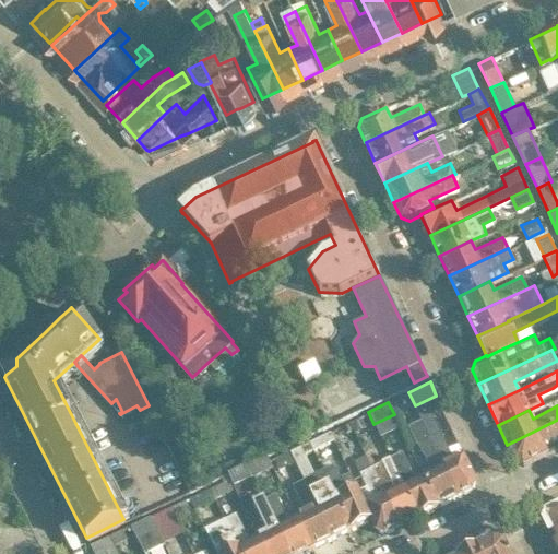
[(430,407),(418,412),(420,419),(456,494),(472,486),(475,478),(463,452),(453,458),(430,407)]
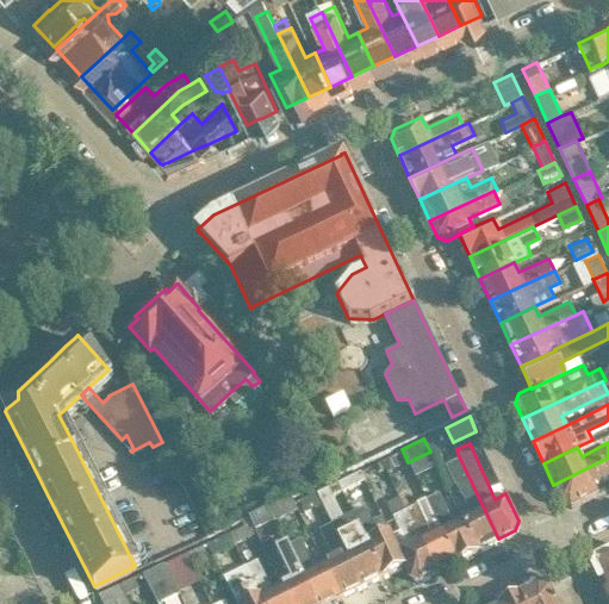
[(395,453),(383,459),(386,467),(399,461),(395,453)]
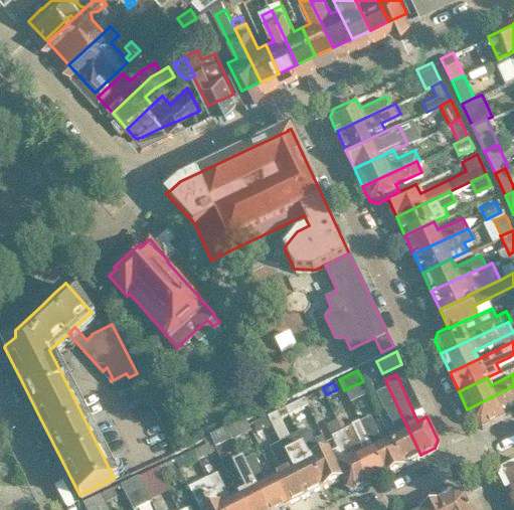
[(387,385),(374,391),(381,406),(384,407),(396,434),(390,437),(403,464),(404,463),(420,455),(387,385)]
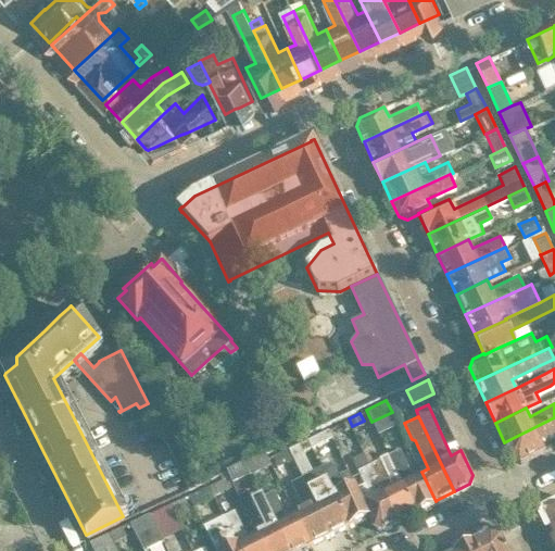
[(520,460),(544,448),(540,438),(554,430),(554,417),(504,442),(512,456),(520,460)]
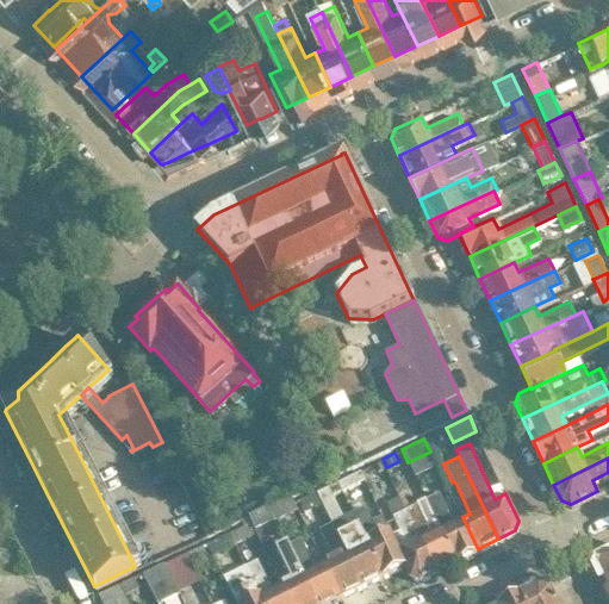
[(360,469),(337,480),(341,489),(364,477),(360,469)]
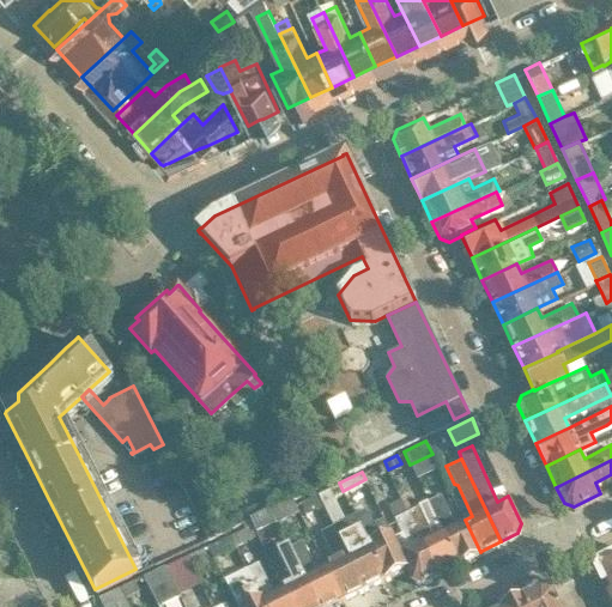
[(339,483),(317,493),(321,501),(333,495),(343,491),(339,483)]
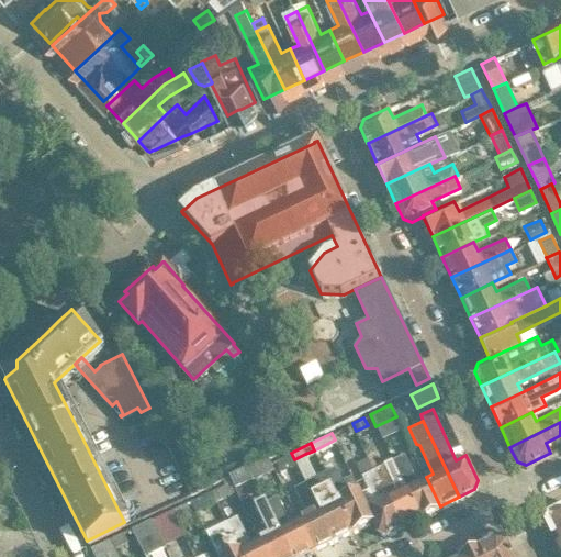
[(291,453),(276,459),(280,469),(295,461),(294,459),(291,453)]
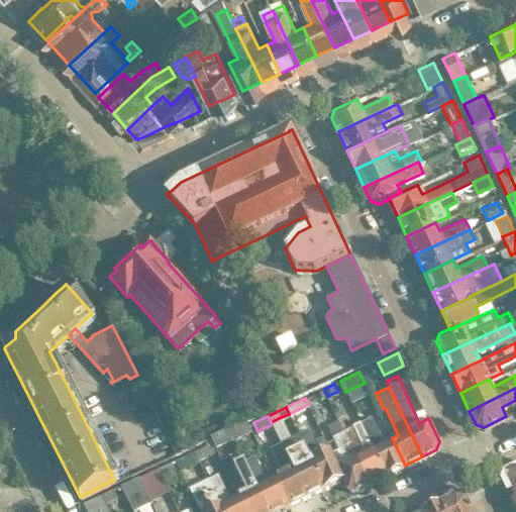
[(372,416),(362,422),(374,447),(387,475),(391,473),(394,471),(401,468),(405,466),(392,438),(384,441),(372,416)]
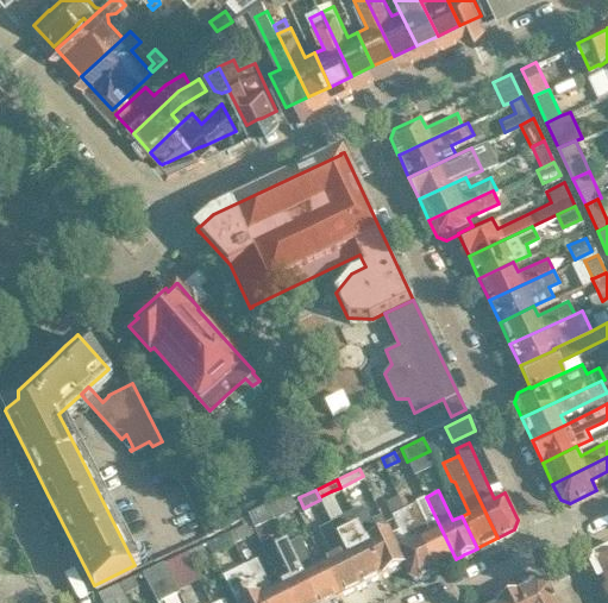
[(246,515),(248,514),(268,504),(269,503),(264,492),(242,504),(246,515)]
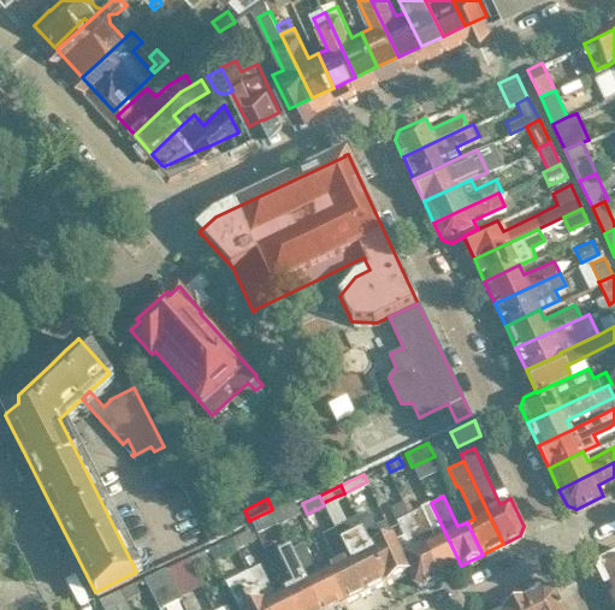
[(272,509),(271,510),(277,522),(300,510),(297,505),(294,499),(272,509)]
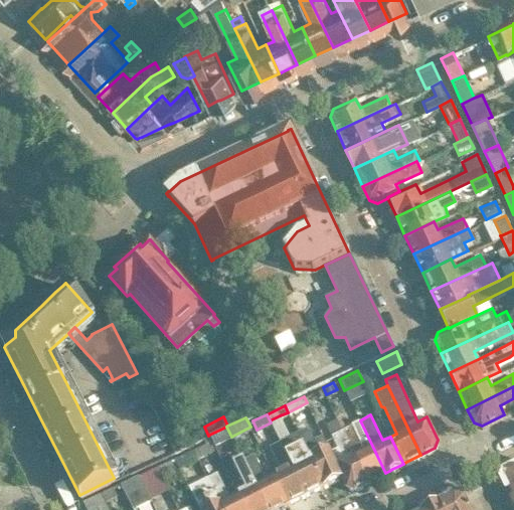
[(337,417),(327,422),(338,447),(330,451),(336,463),(342,475),(341,476),(346,486),(353,488),(354,489),(366,482),(341,430),(342,429),(339,421),(337,417)]
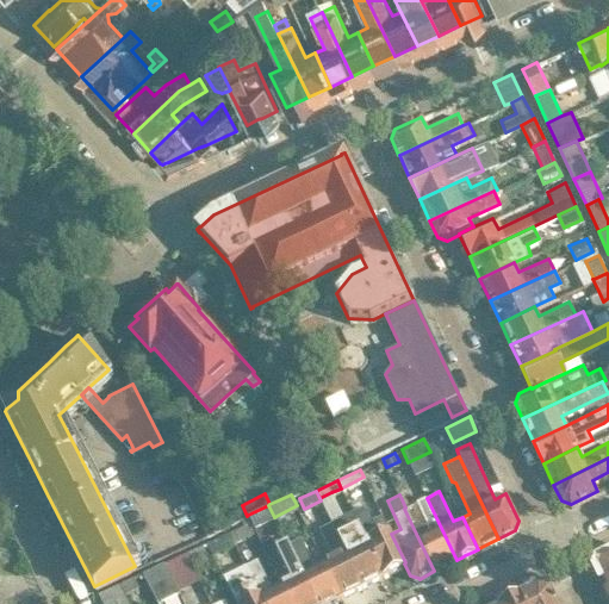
[(405,508),(404,509),(434,571),(457,560),(441,528),(427,498),(409,506),(405,508)]
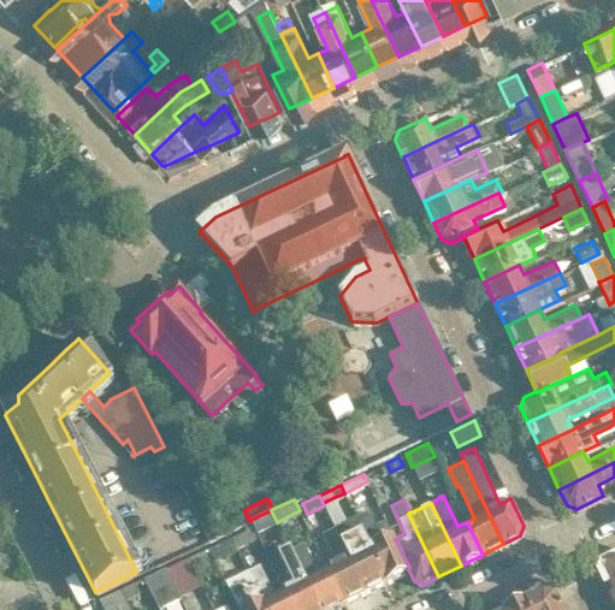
[(386,579),(408,569),(409,568),(402,554),(392,534),(385,520),(376,525),(368,509),(355,515),(370,546),(386,579)]
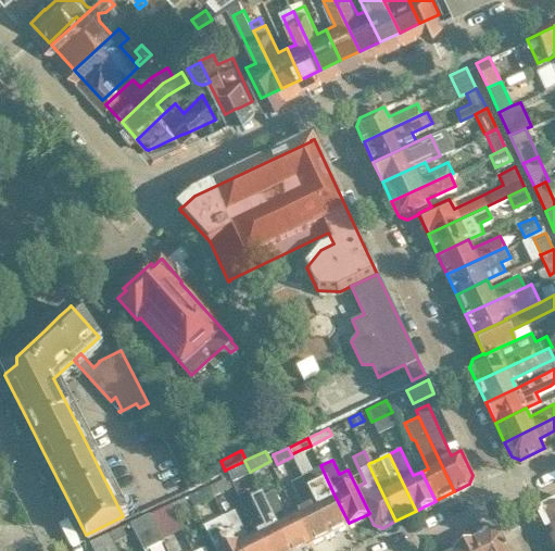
[(250,472),(244,461),(226,470),(228,475),(232,483),(251,473),(250,472)]
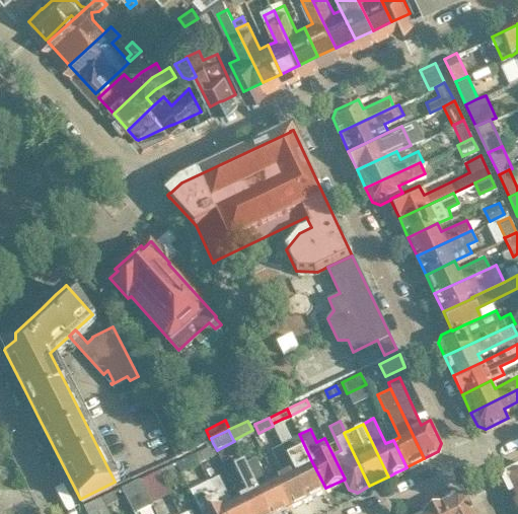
[(291,438),(281,443),(307,497),(325,488),(299,435),(291,438)]
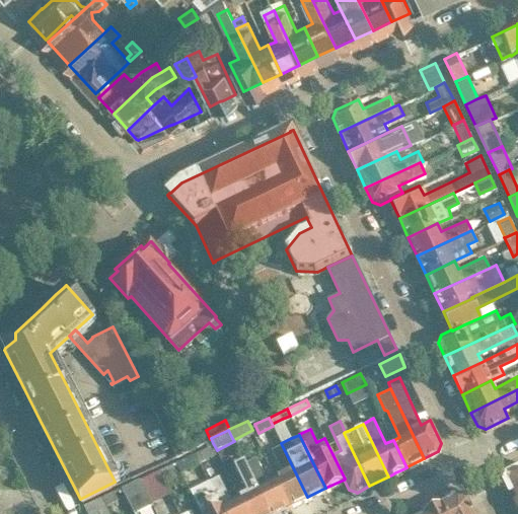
[(195,451),(200,461),(218,452),(217,450),(213,443),(195,451)]
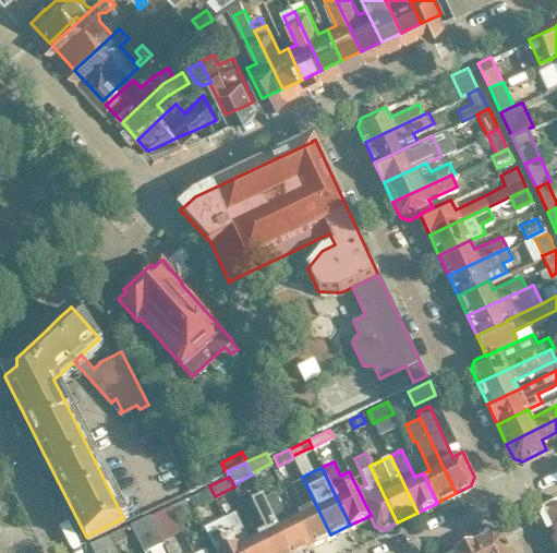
[(312,544),(330,535),(302,477),(292,482),(305,511),(297,515),(312,544)]
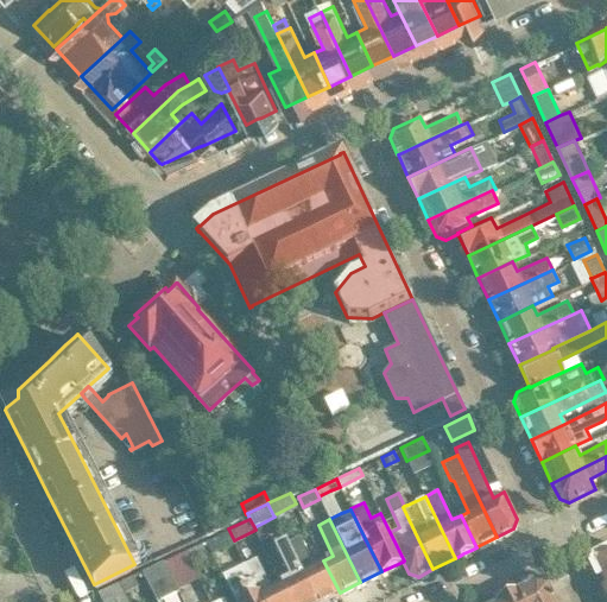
[(220,547),(234,540),(228,528),(214,536),(220,547)]
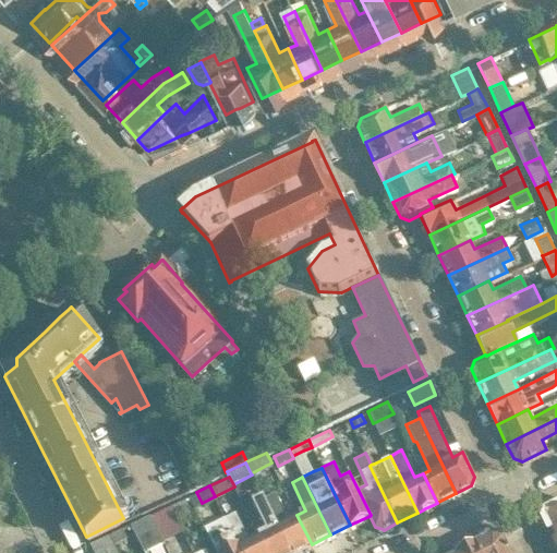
[(290,552),(294,552),(312,544),(297,515),(288,518),(275,491),(263,497),(290,552)]
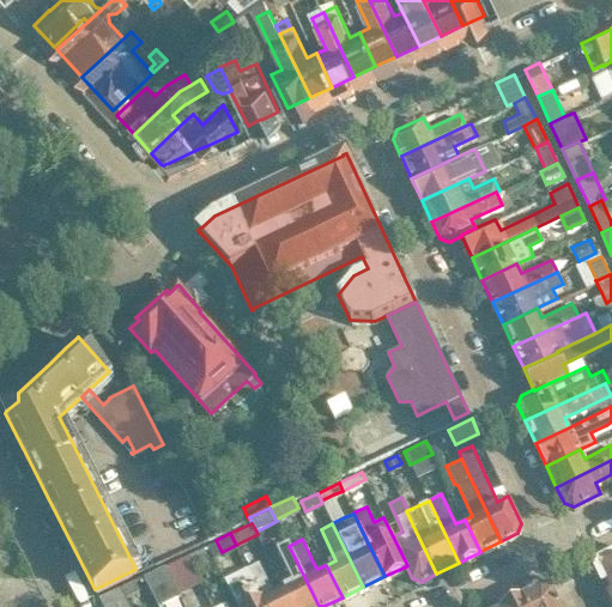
[(201,546),(187,553),(194,566),(208,559),(201,546)]
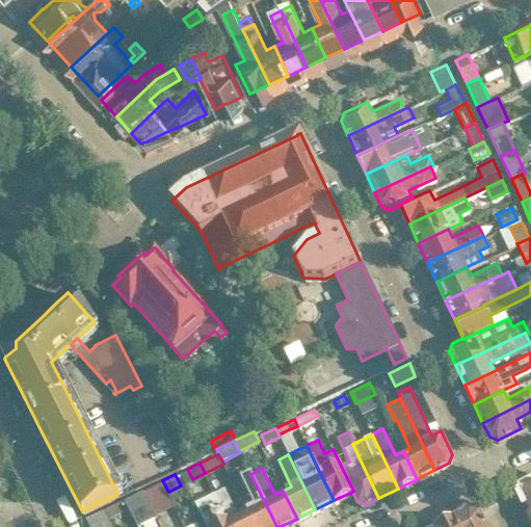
[(254,526),(276,526),(250,474),(240,479),(244,486),(237,491),(245,509),(254,526)]
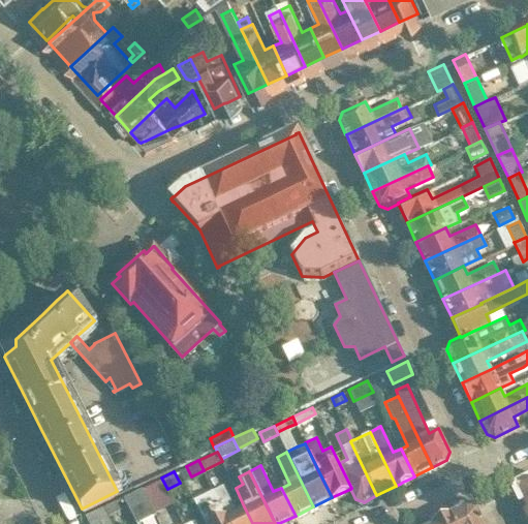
[(527,499),(527,475),(516,482),(513,490),(520,503),(527,499)]
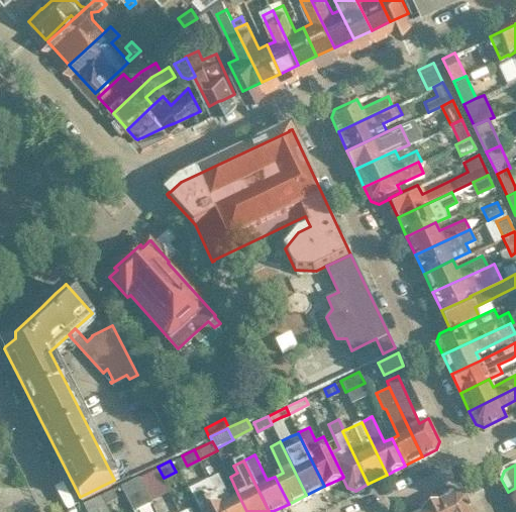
[(158,467),(138,476),(145,488),(165,479),(164,478),(158,467)]
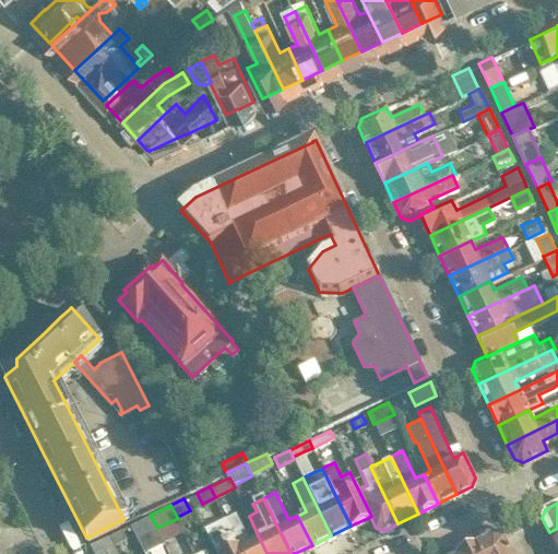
[(242,553),(266,553),(258,535),(249,540),(236,513),(225,518),(242,553)]
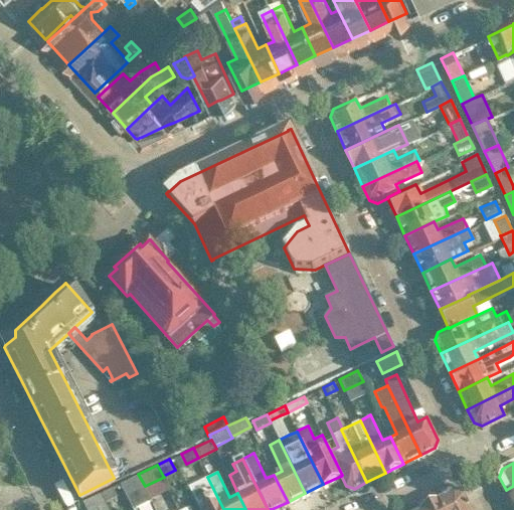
[(138,474),(120,482),(133,509),(151,500),(145,486),(138,474)]
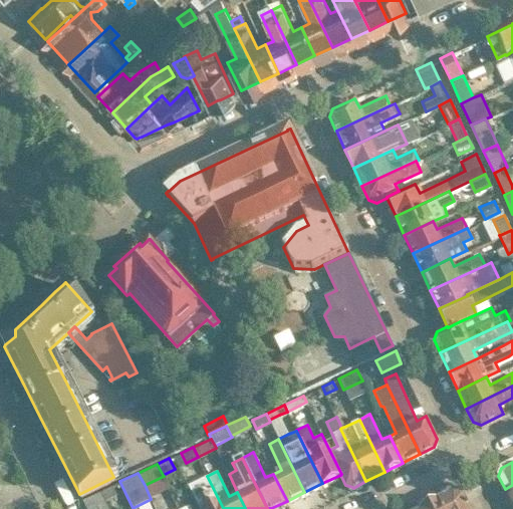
[(189,485),(200,508),(223,508),(207,476),(189,485)]
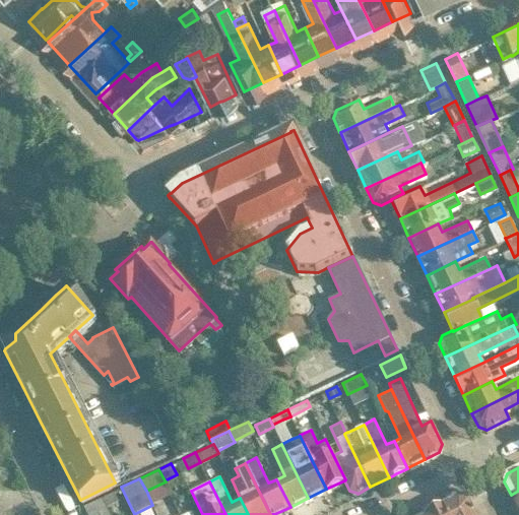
[(117,501),(113,491),(102,496),(107,506),(117,501)]
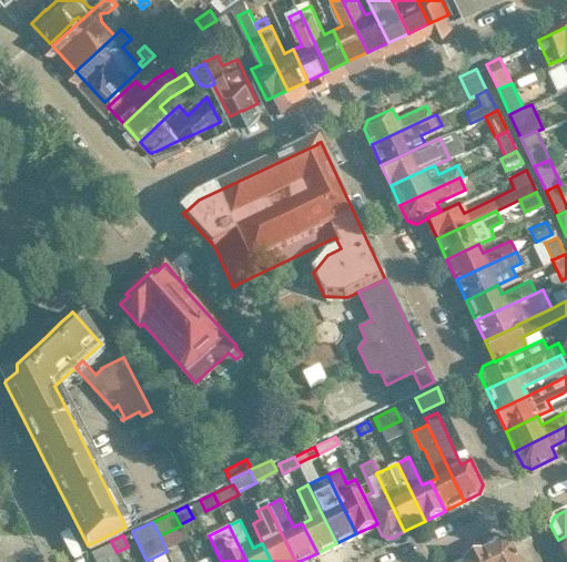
[(121,561),(117,552),(111,541),(91,551),(91,553),(92,553),(95,561),(121,561)]
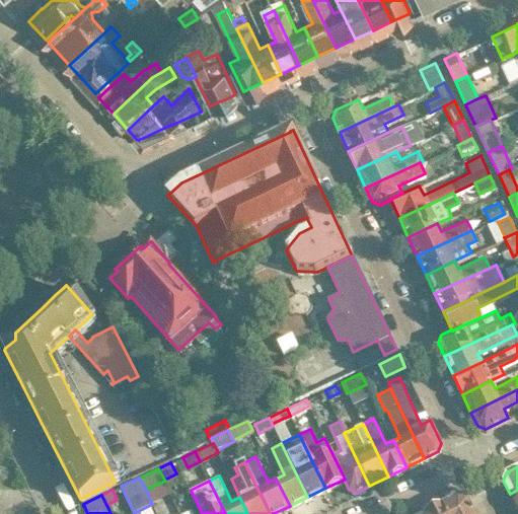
[(457,496),(442,504),(446,513),(474,513),(467,499),(457,496)]
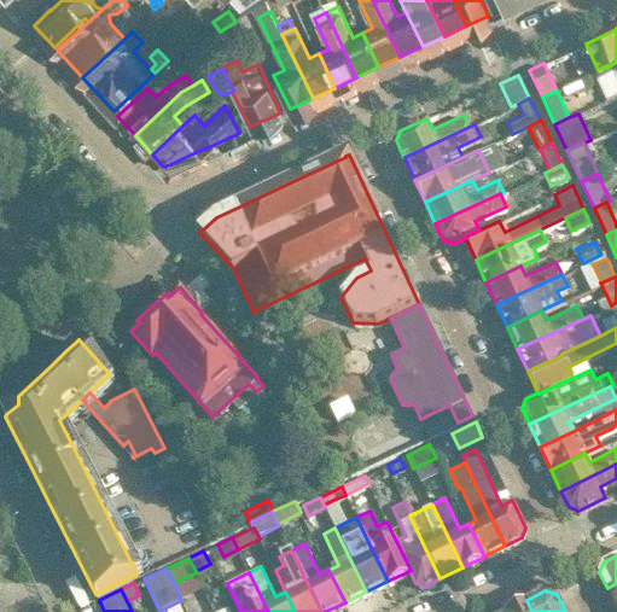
[(531,611),(527,600),(505,611),(531,611)]
